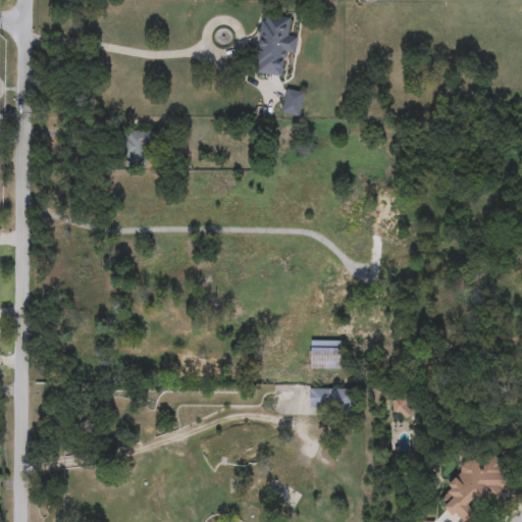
[(282,76),(256,74),(261,16),(290,18),(288,36),(297,37),(296,55),(284,54),(282,76)]
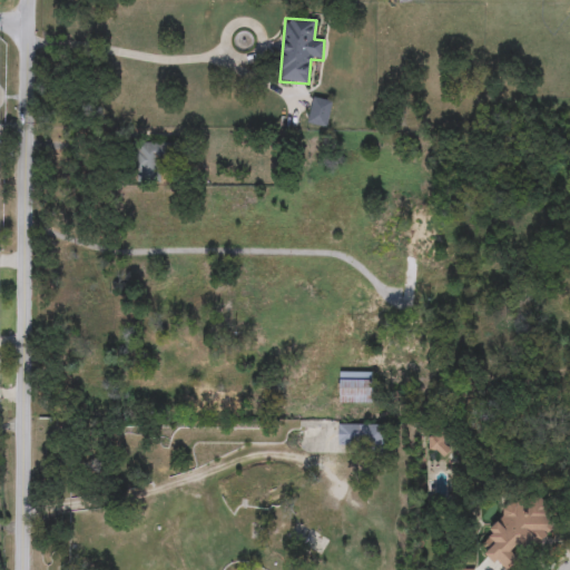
[(332,102),(325,128),(307,124),(314,98),(332,102)]
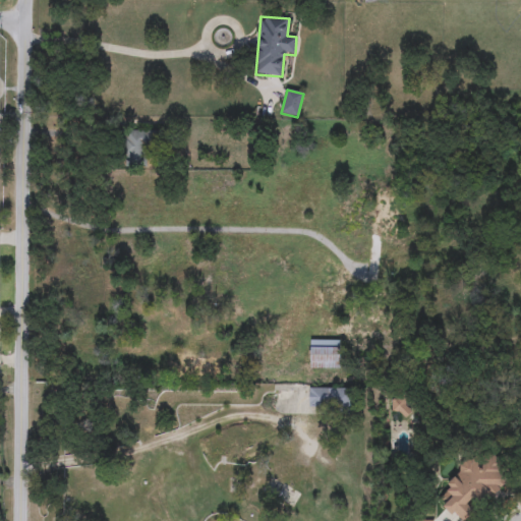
[(148,167),(123,167),(123,130),(157,130),(157,153),(148,153),(148,167)]
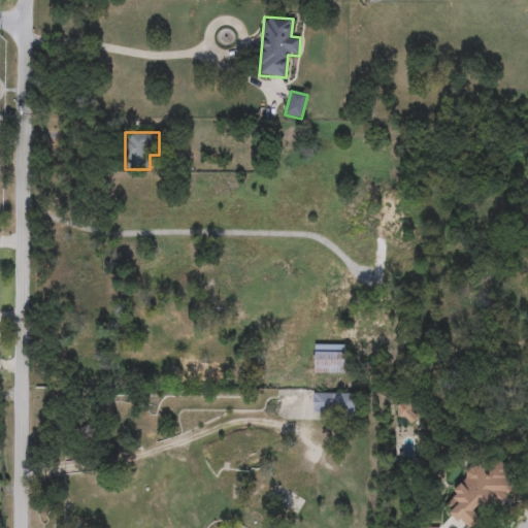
[(343,345),(343,373),(315,373),(315,345),(343,345)]
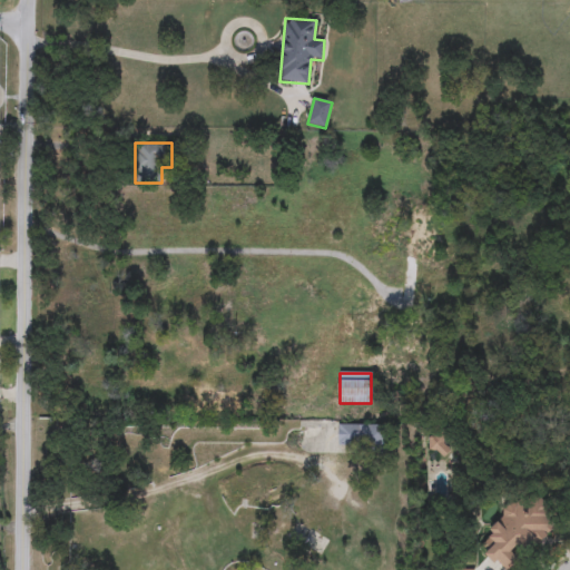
[(384,446),(337,446),(337,425),(384,425),(384,446)]
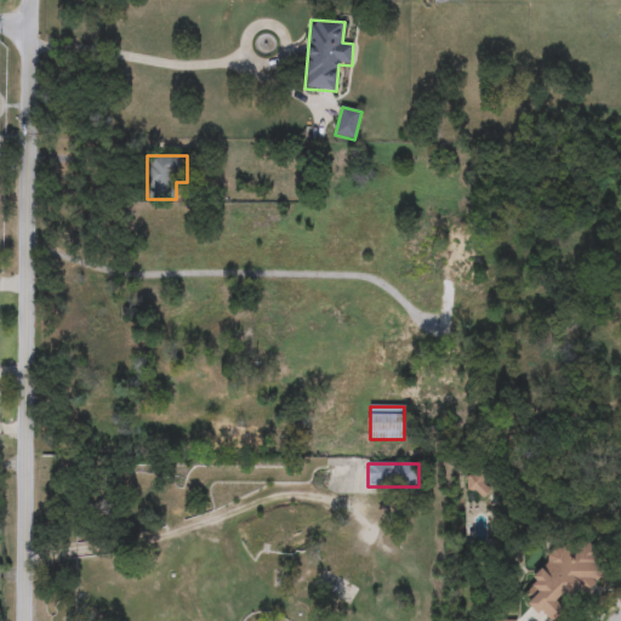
[(467,494),(468,472),(493,473),(491,495),(467,494)]
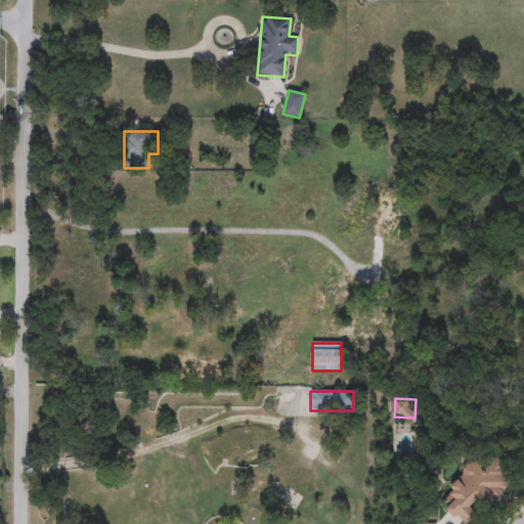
[(492,455),(513,486),(477,510),(480,515),(467,523),(462,515),(452,520),(436,494),(492,455)]
